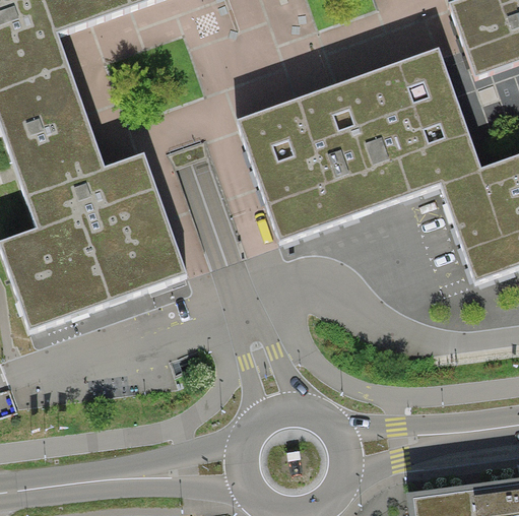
[(0,119),(38,226),(0,239),(0,244),(29,326),(186,271),(143,150),(105,165),(94,136),(59,35),(57,28),(138,0),(0,0),(0,119)]
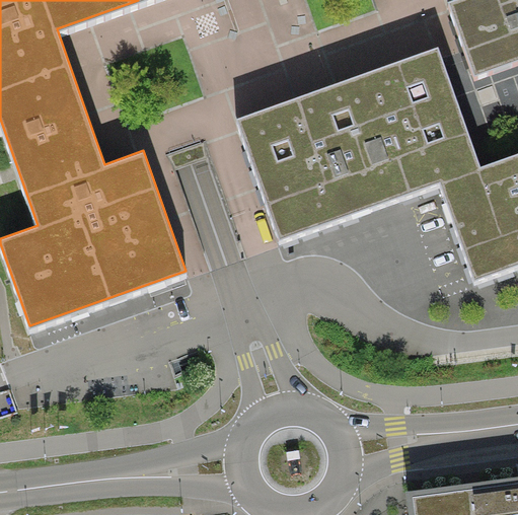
[(447,0),(473,73),(517,57),(517,0),(447,0)]
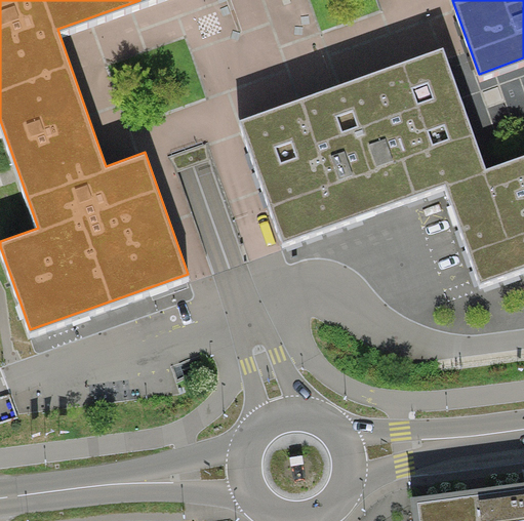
[(281,241),(441,185),(486,169),(443,47),(238,119),(281,241)]
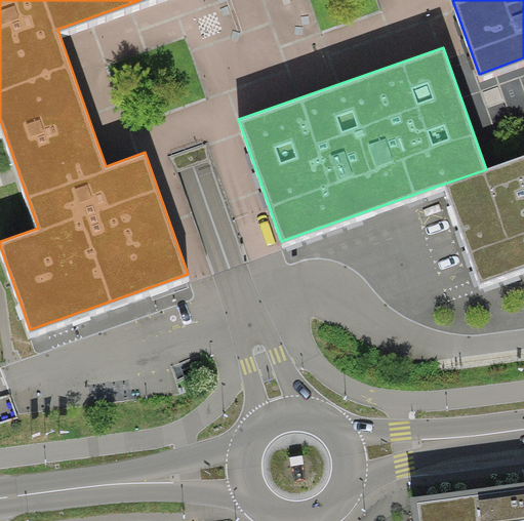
[(477,284),(523,267),(523,155),(486,169),(441,185),(444,192),(477,284)]
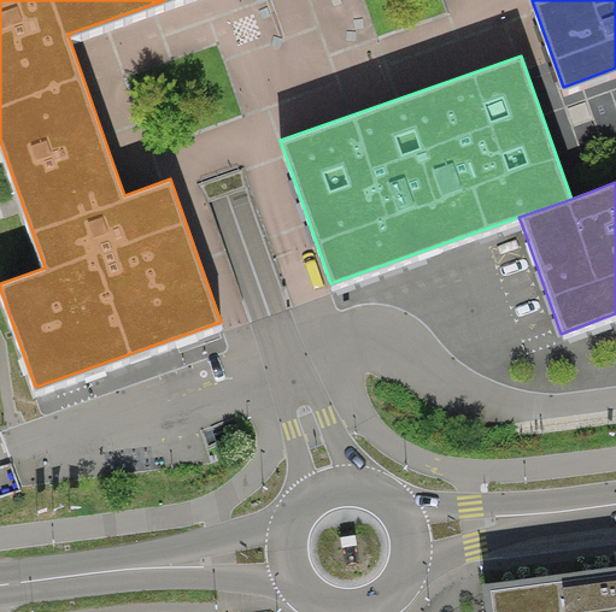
[(615,611),(615,562),(481,580),(485,611),(615,611)]
